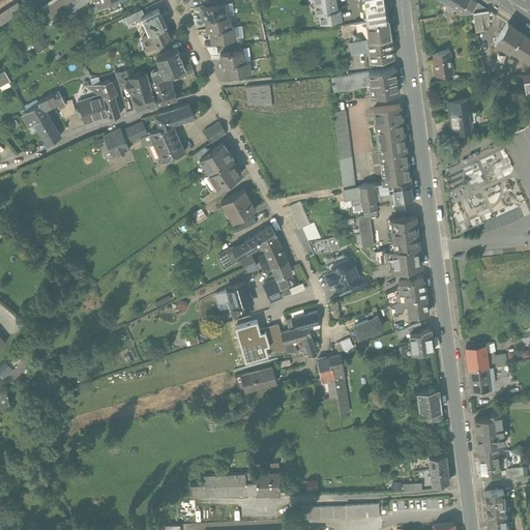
[(29,0),(27,0),(20,5),(23,9),(32,3),(29,0)]
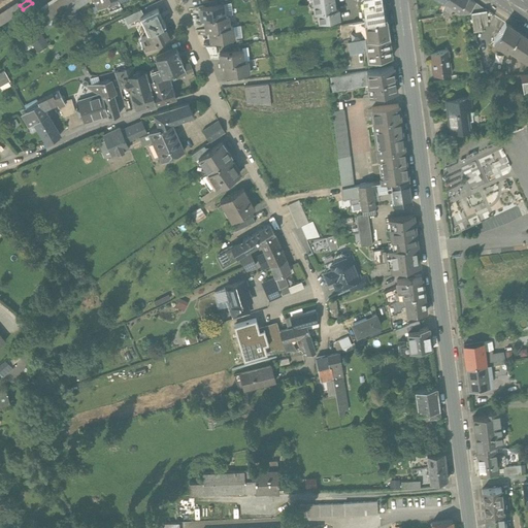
[(55,13),(74,0),(53,0),(36,11),(47,29),(60,21),(55,13)]
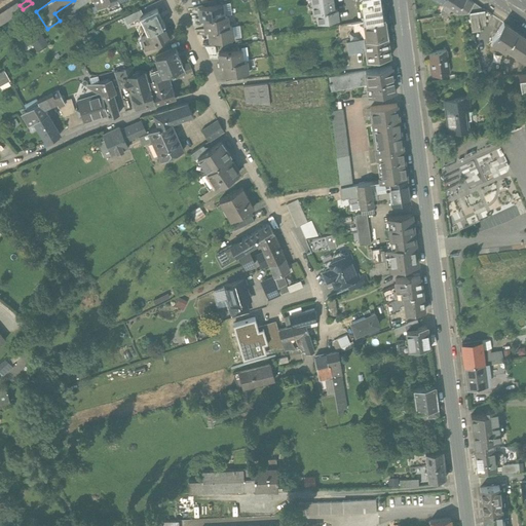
[(108,5),(116,1),(115,0),(92,0),(98,9),(108,5)]
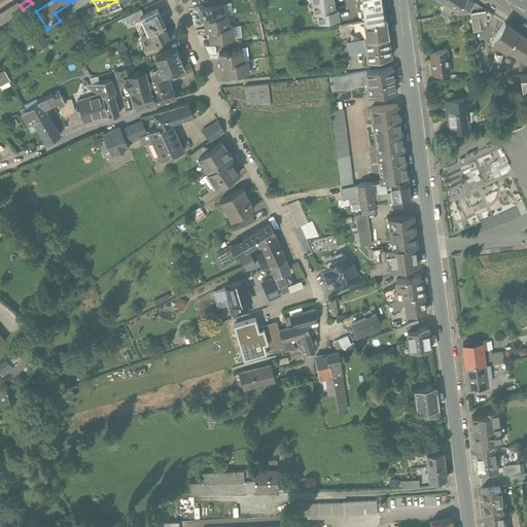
[(334,6),(332,0),(313,0),(312,0),(313,10),(316,10),(316,9),(335,7),(334,6)]
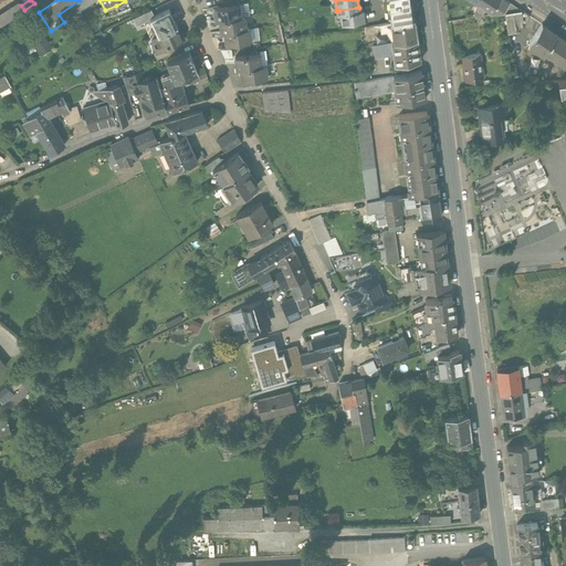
[(385,0),(389,21),(413,18),(410,0),(385,0)]
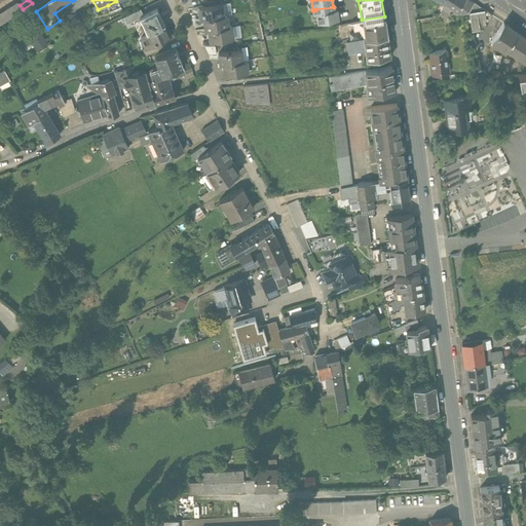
[(441,0),(445,2),(443,6),(448,9),(450,6),(456,10),(467,9),(467,8),(473,0),(472,0),(441,0)]
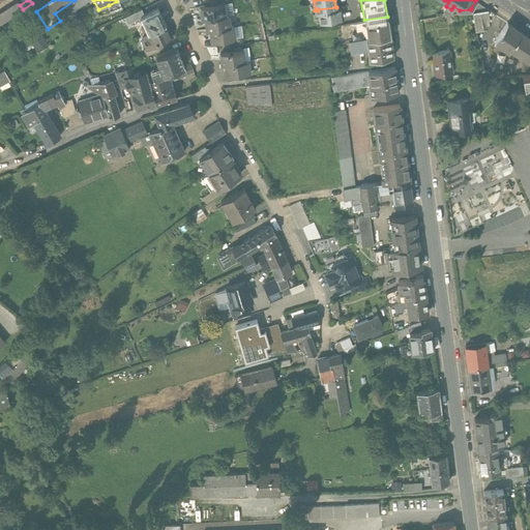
[(488,7),(476,0),(471,8),(473,10),(488,8),(488,7)]
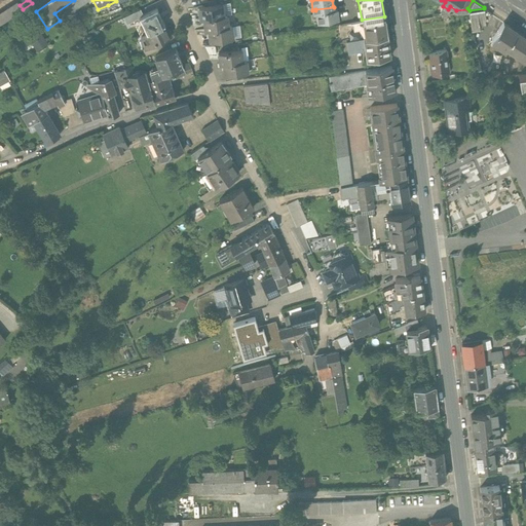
[(0,24),(23,9),(20,5),(16,1),(0,11),(0,24)]
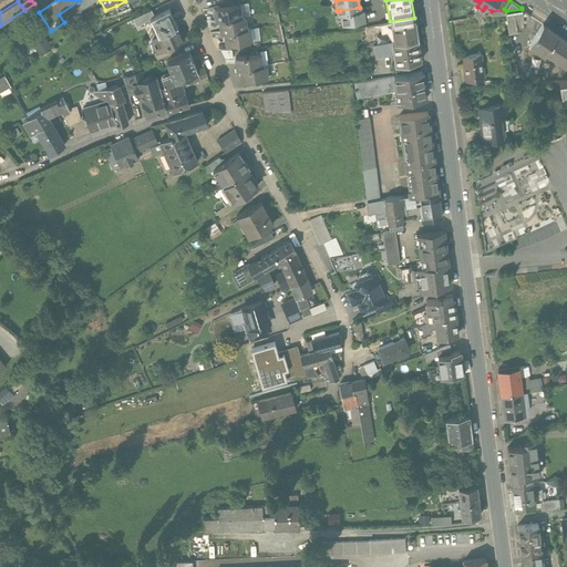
[(130,8),(127,1),(125,1),(116,6),(120,12),(130,8)]
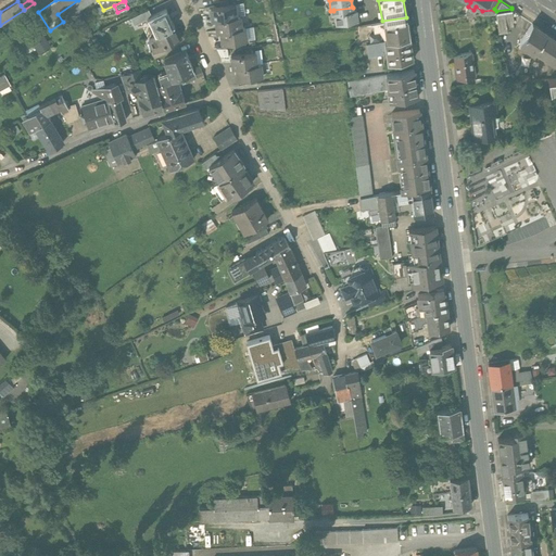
[(212,19),(215,17),(236,15),(234,2),(210,5),(212,19)]
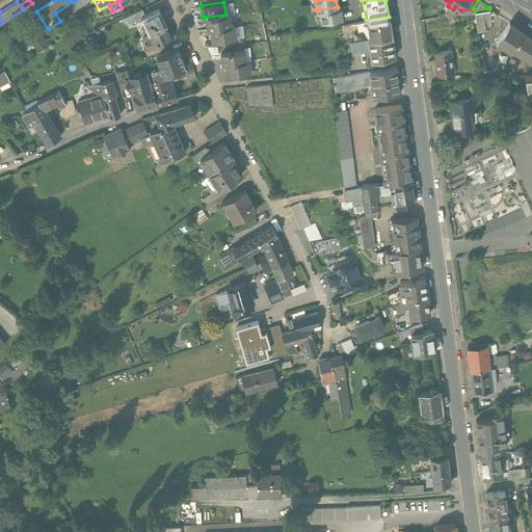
[(340,6),(337,6),(338,7),(319,9),(319,10),(321,20),(342,17),(340,6)]
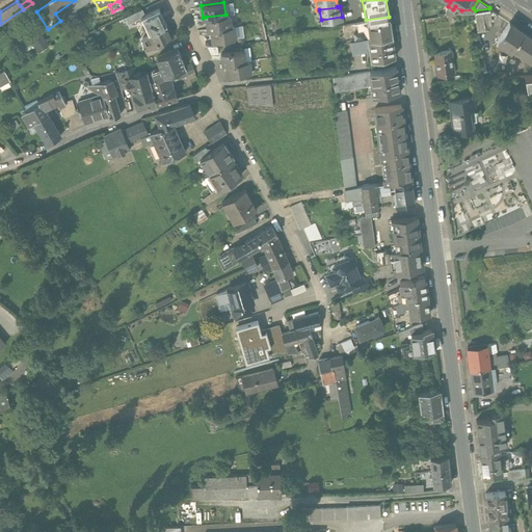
[(141,18),(149,33),(166,25),(158,8),(144,15),(140,17),(141,18)]
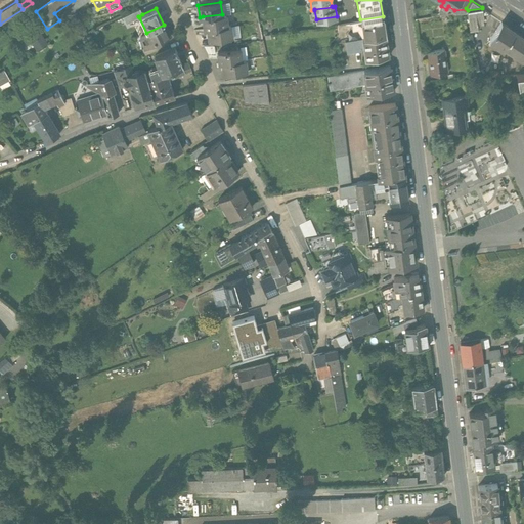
[(468,10),(467,10),(469,29),(478,28),(477,25),(483,24),(483,19),(482,8),(468,10)]
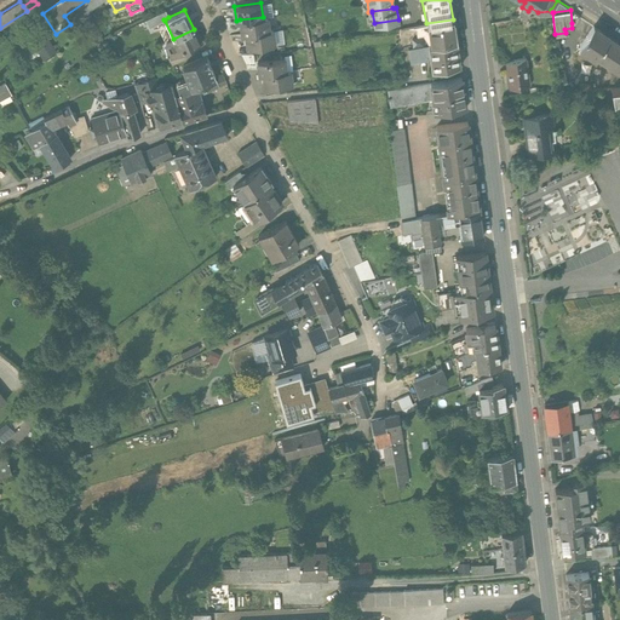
[(168,17),(165,11),(145,19),(149,28),(165,21),(164,19),(168,17)]
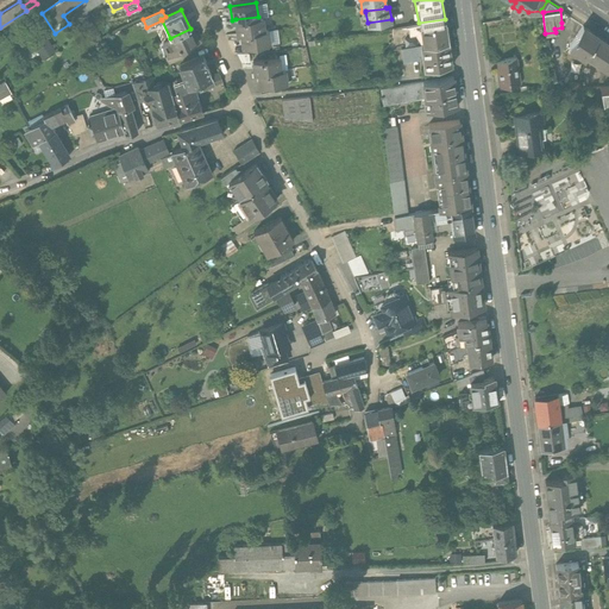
[(262,16),(258,17),(236,19),(237,33),(242,32),(264,30),(262,16)]
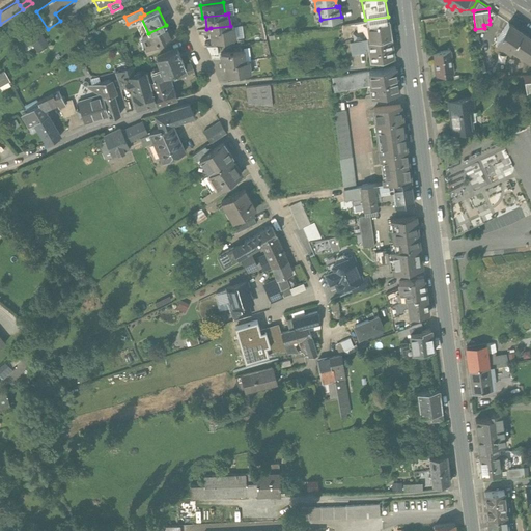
[(388,17),(365,20),(356,21),(357,30),(362,29),(367,29),(368,37),(369,36),(390,34),(388,17)]
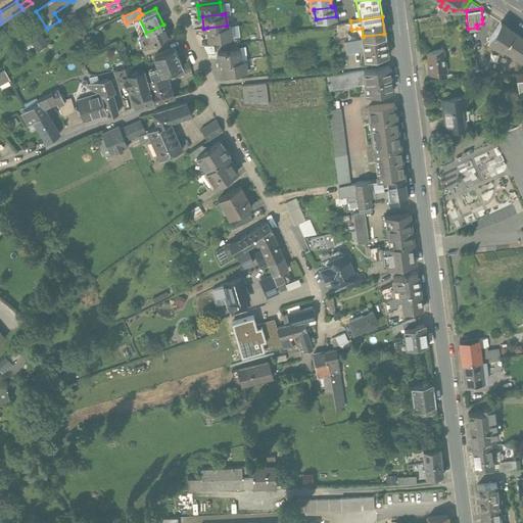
[(488,40),(501,48),(513,30),(501,20),(488,40)]
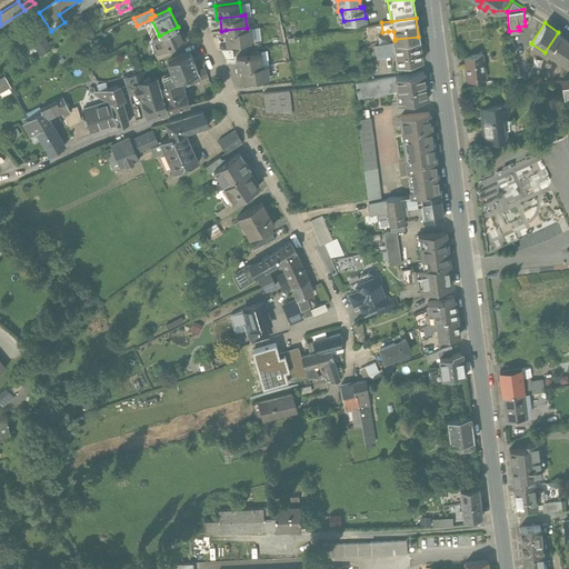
[(181,33),(178,27),(159,36),(151,39),(157,50),(157,51),(168,47),(168,46),(172,43),(173,45),(176,42),(177,43),(183,40),(185,38),(183,35),(181,33)]
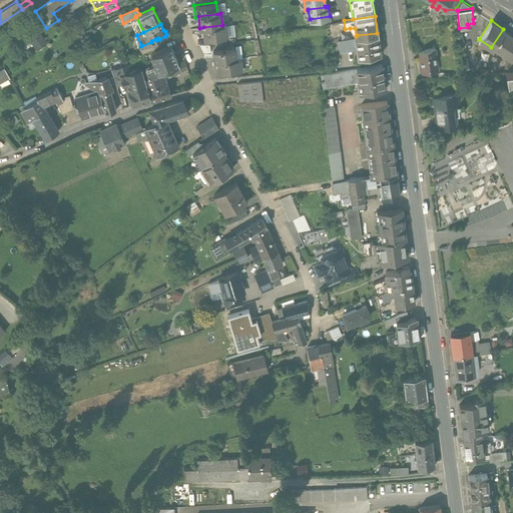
[(225,24),(222,25),(203,27),(204,38),(226,36),(225,24)]
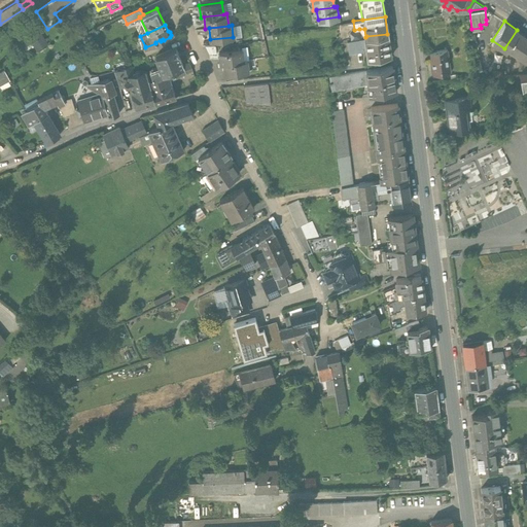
[(21,42),(26,49),(34,44),(38,50),(50,42),(41,29),(21,42)]
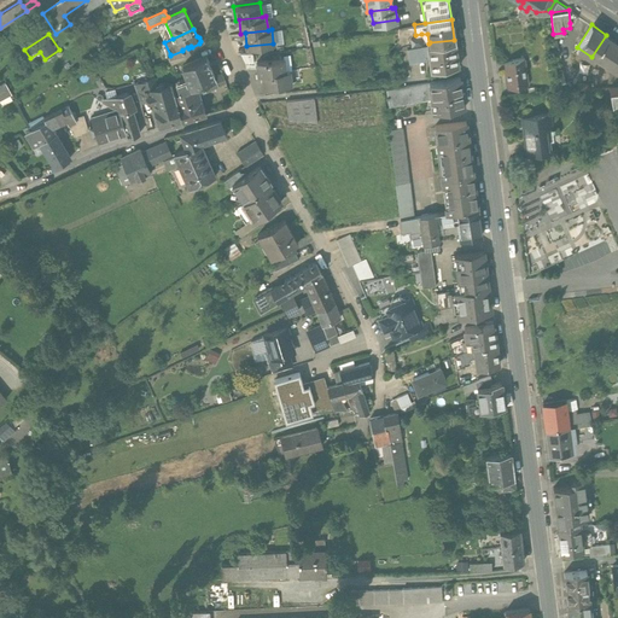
[(617,42),(606,35),(592,57),(594,58),(595,56),(617,70),(617,42)]
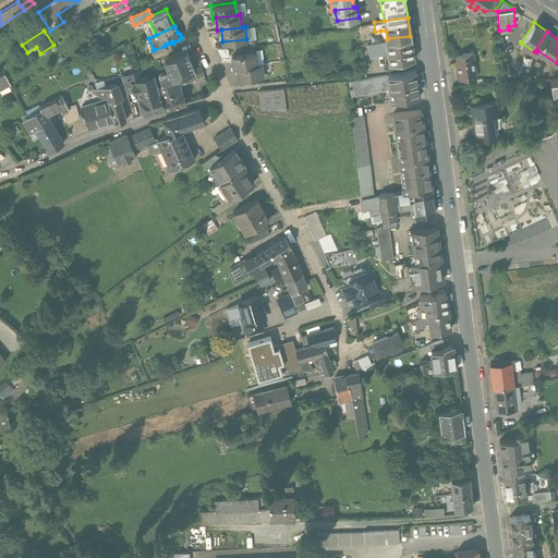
[(410,36),(388,38),(389,51),(387,51),(387,52),(388,61),(413,58),(410,36)]
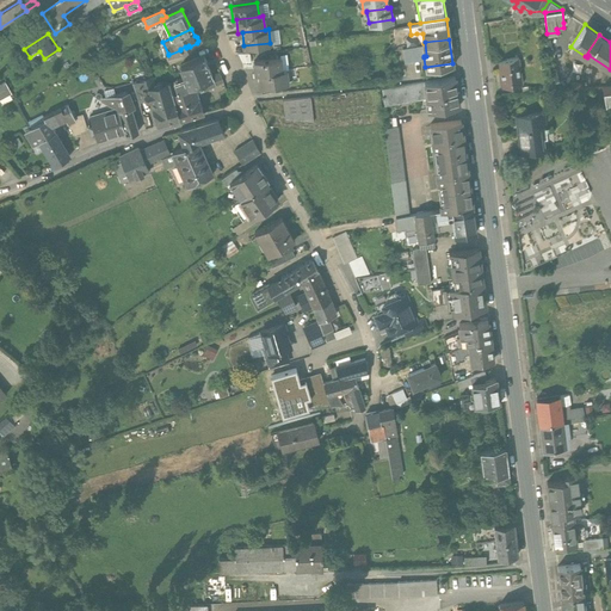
[(403,61),(424,57),(424,56),(426,56),(425,42),(424,43),(423,43),(402,45),(403,61)]
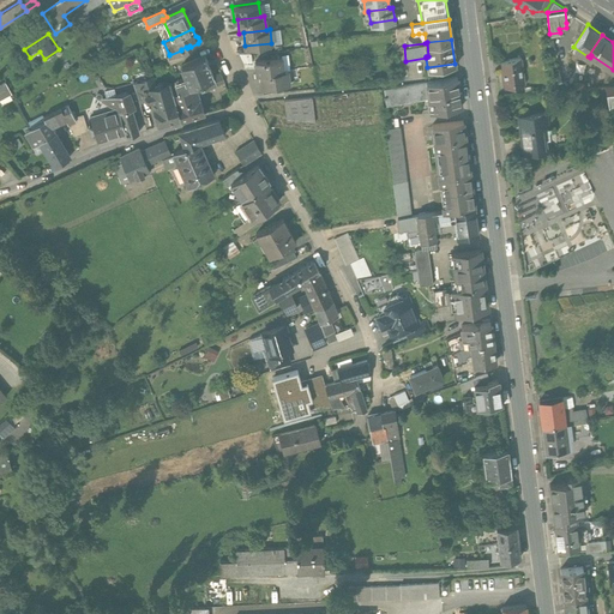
[(185,56),(181,50),(169,55),(169,54),(166,55),(169,62),(185,56)]
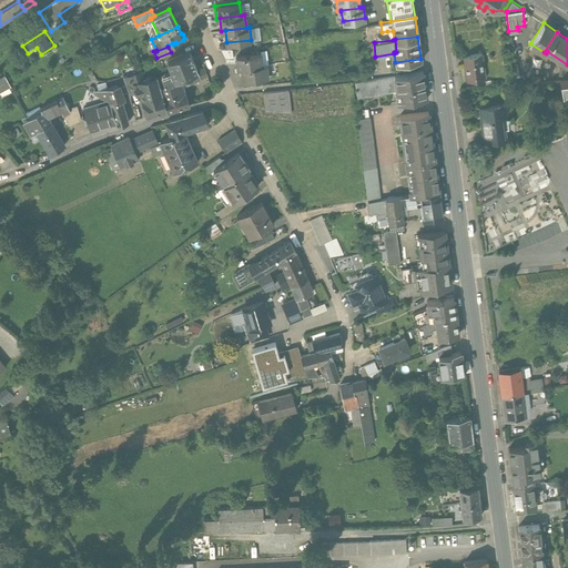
[(189,51),(168,60),(174,75),(171,77),(171,74),(170,74),(162,77),(165,85),(180,79),(182,87),(201,79),(208,77),(204,69),(198,72),(192,59),(189,51)]
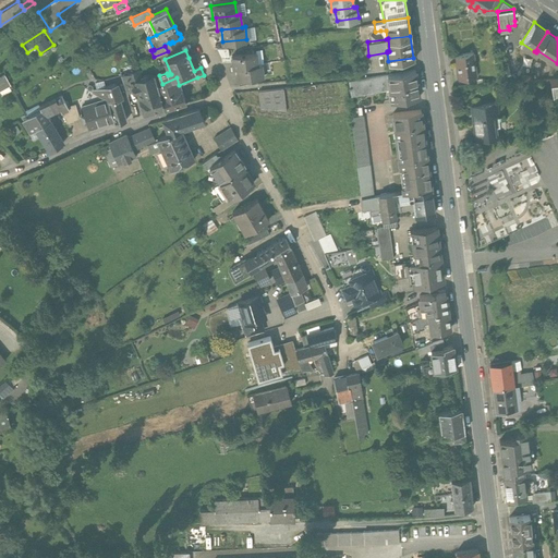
[(232,67),(237,65),(257,63),(255,51),(231,53),(232,67)]
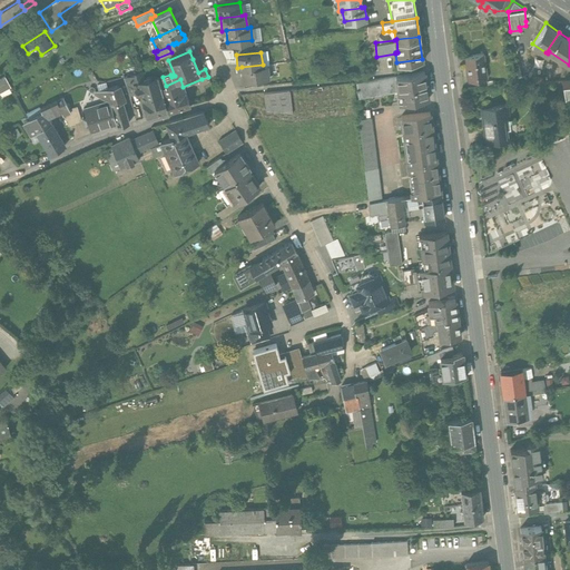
[(483,52),(464,56),(468,80),(487,78),(483,52)]
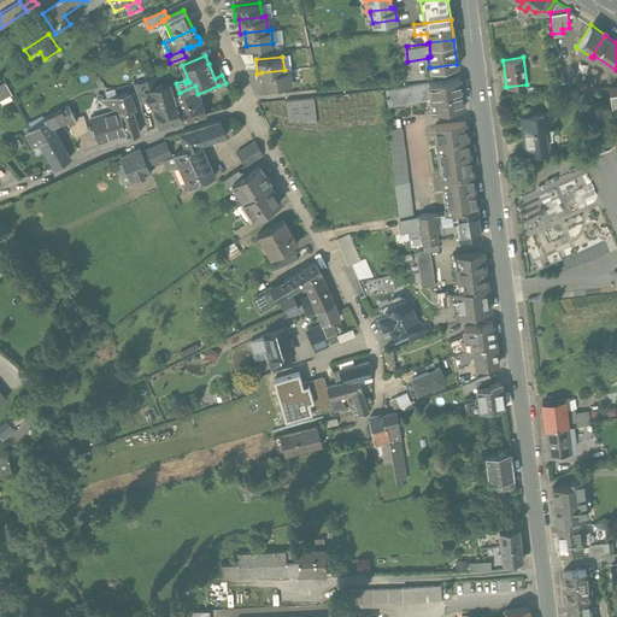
[(288,70),(285,70),(262,72),(263,87),(277,84),(291,83),(288,70)]
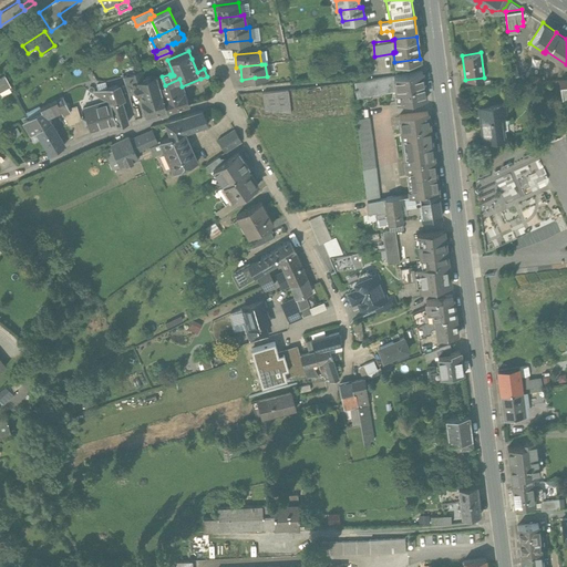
[(393,74),(395,90),(423,85),(422,70),(393,74)]
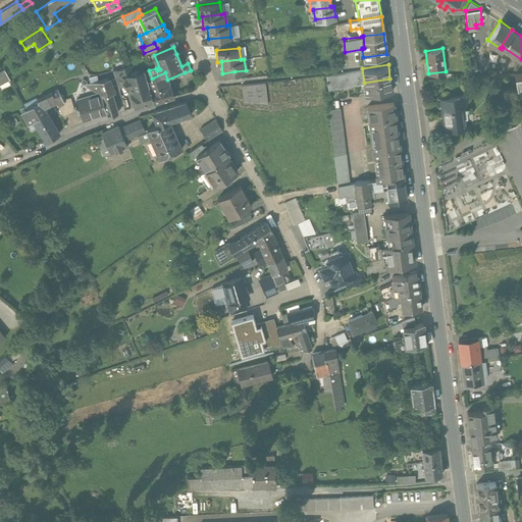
[(128,66),(112,71),(118,88),(128,85),(135,106),(149,102),(148,100),(153,98),(150,91),(152,91),(148,81),(144,70),(132,74),(128,66)]
